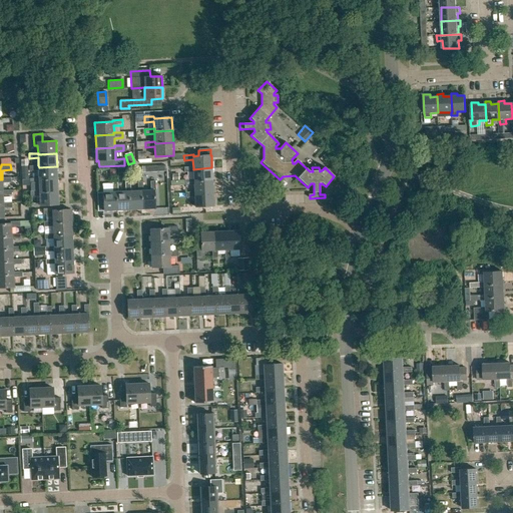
[(58,179),(57,166),(39,167),(38,165),(29,165),(30,171),(38,170),(39,177),(39,180),(58,179)]
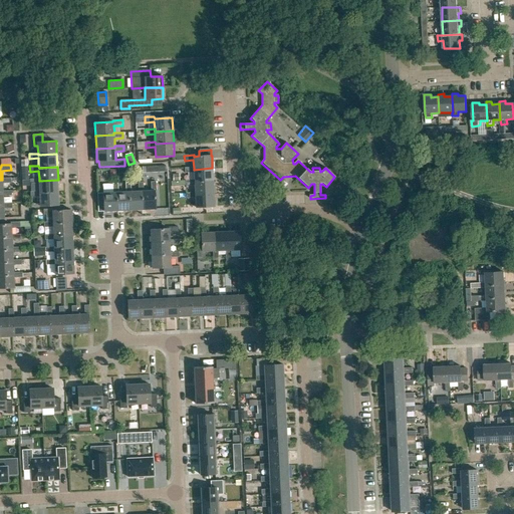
[(213,181),(212,168),(194,170),(194,168),(185,168),(186,174),(194,173),(194,181),(195,181),(195,182),(213,181)]
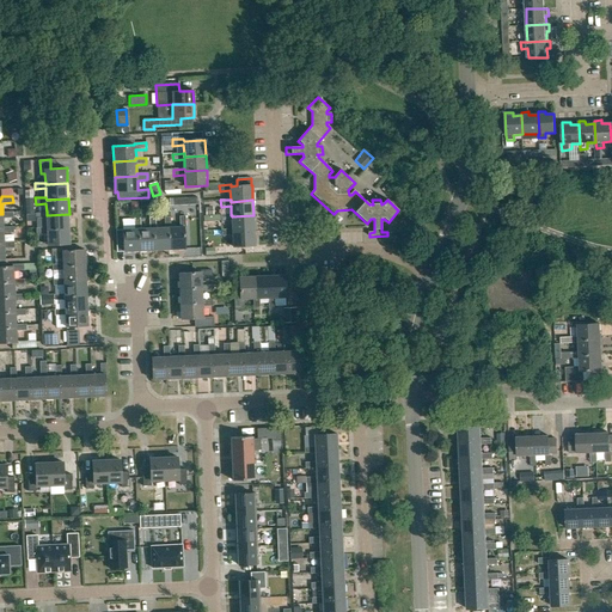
[(2,212),(2,214),(0,214),(0,228),(4,228),(4,226),(2,218),(13,218),(13,212),(2,212)]
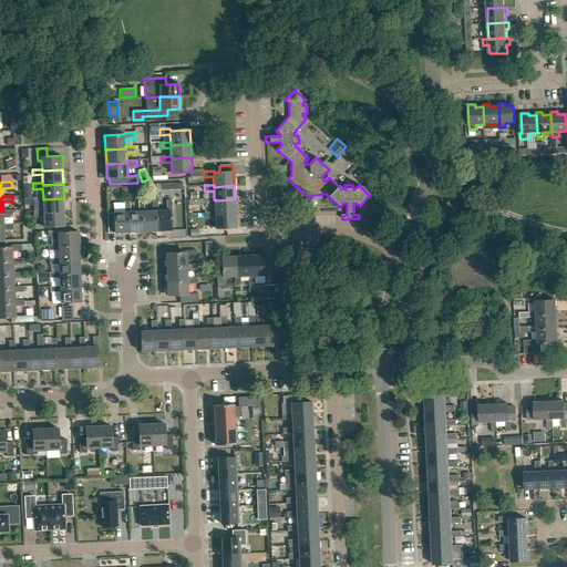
[(64,212),(64,198),(43,199),(43,196),(33,197),(33,203),(43,203),(43,210),(44,210),(44,213),(64,212)]
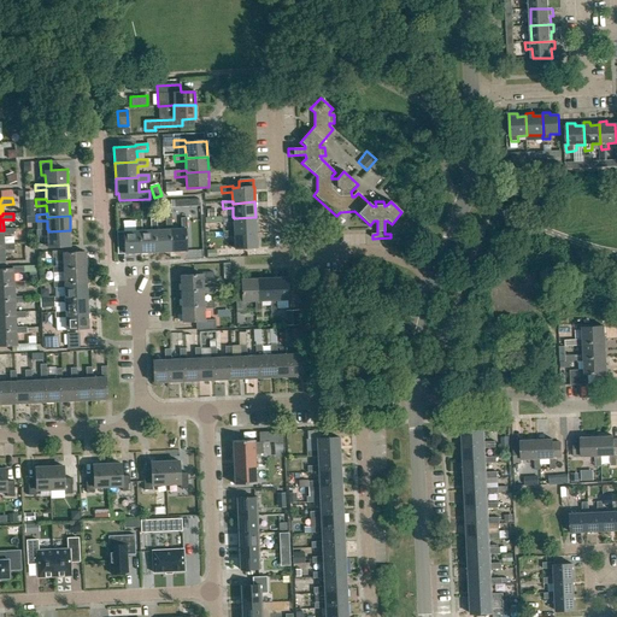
[(257,233),(256,217),(234,218),(234,217),(233,217),(223,217),(223,223),(234,223),(234,233),(235,233),(235,234),(257,233)]
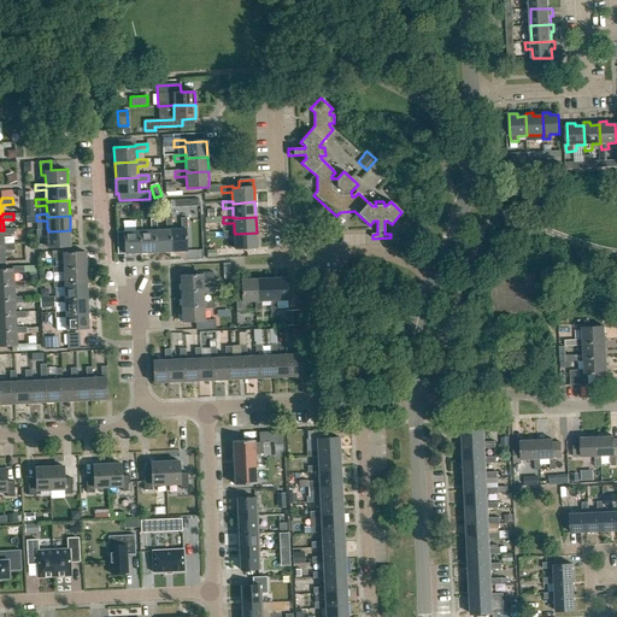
[(172,230),(170,230),(171,252),(187,251),(186,230),(188,230),(187,218),(181,218),(182,229),(172,229),(172,230)]
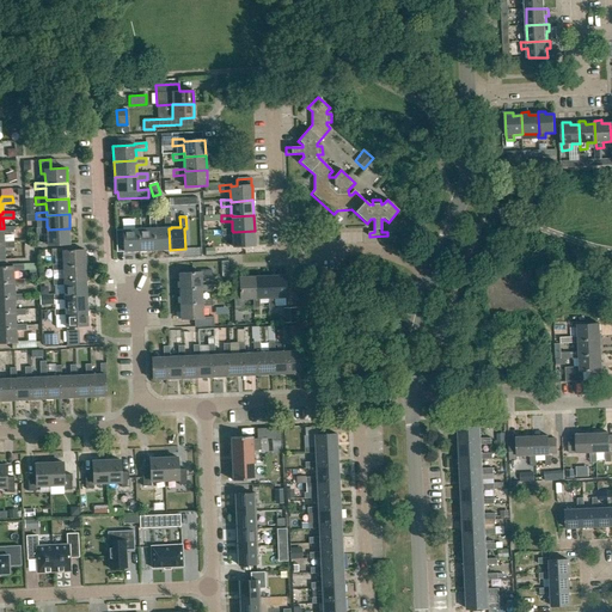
[(157,228),(157,222),(155,218),(150,218),(151,228),(141,230),(139,230),(140,251),(155,251),(154,228),(157,228)]
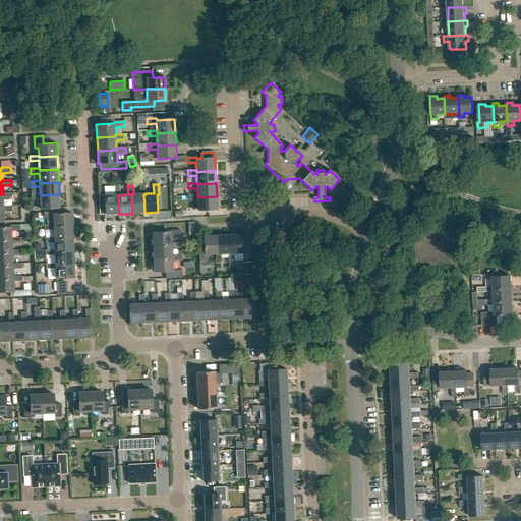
[(133,194),(131,194),(132,214),(145,213),(143,194),(146,194),(146,193),(146,185),(140,185),(140,194),(133,194)]
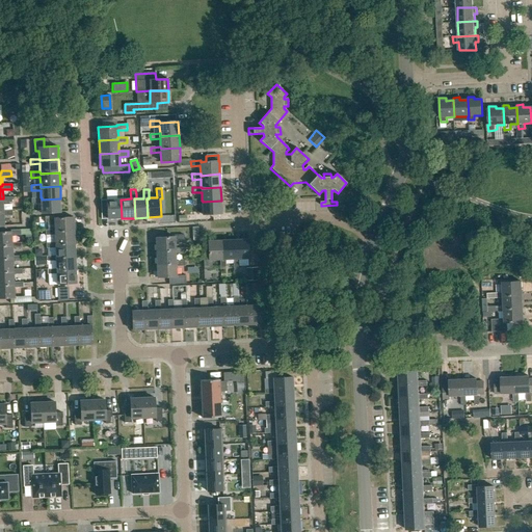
[(102,219),(122,218),(121,200),(123,200),(122,190),(116,190),(117,200),(107,200),(107,201),(101,201),(102,219)]
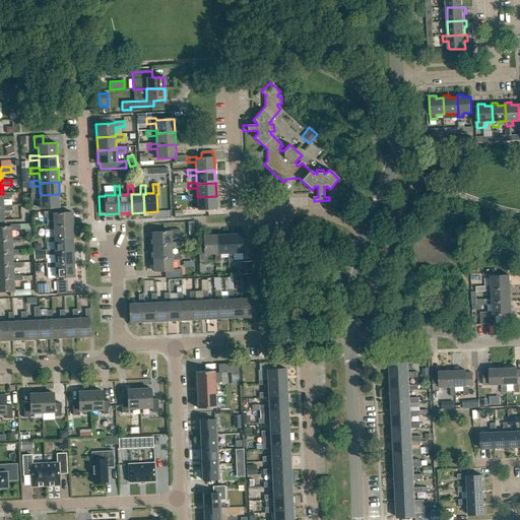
[(3,192),(3,194),(0,194),(0,207),(4,208),(3,206),(3,198),(12,198),(12,192),(3,192)]
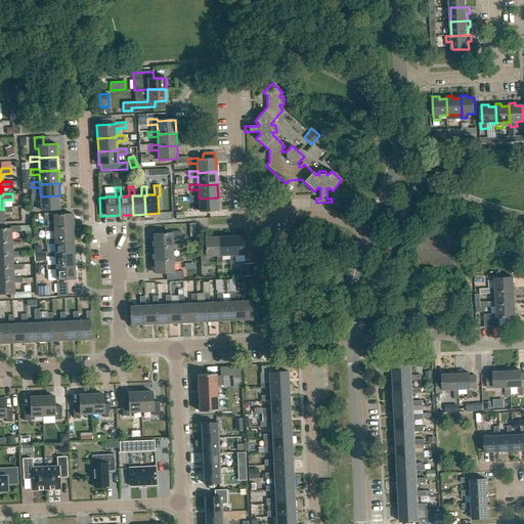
[(40,194),(32,195),(32,201),(41,200),(41,210),(60,209),(59,195),(41,197),(41,194),(40,194)]
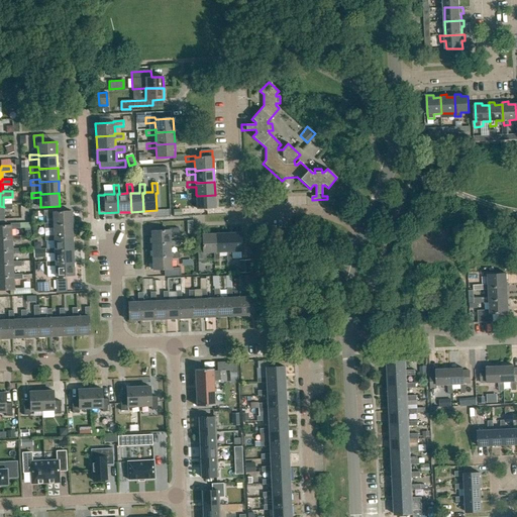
[(196,195),(187,195),(188,200),(196,199),(197,208),(216,207),(215,195),(197,196),(197,195),(196,195)]
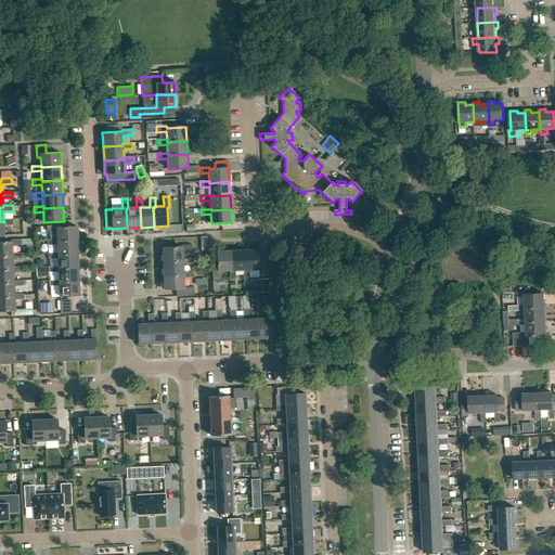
[(4,222),(0,221),(0,235),(4,235),(4,226),(14,224),(13,219),(3,220),(4,222)]
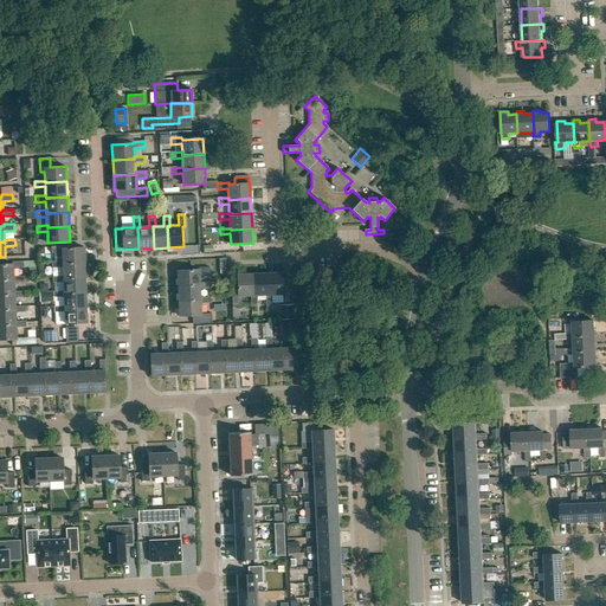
[(63,246),(51,247),(52,252),(63,252),(63,262),(63,264),(85,263),(84,247),(63,249),(63,246)]
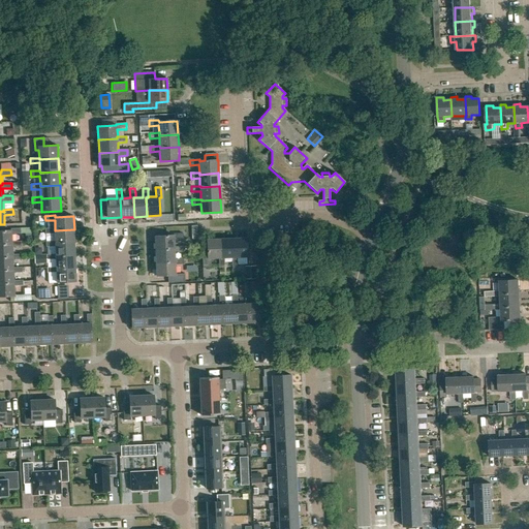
[(0,243),(12,243),(12,242),(12,234),(21,234),(21,228),(11,229),(11,230),(0,230),(0,243)]
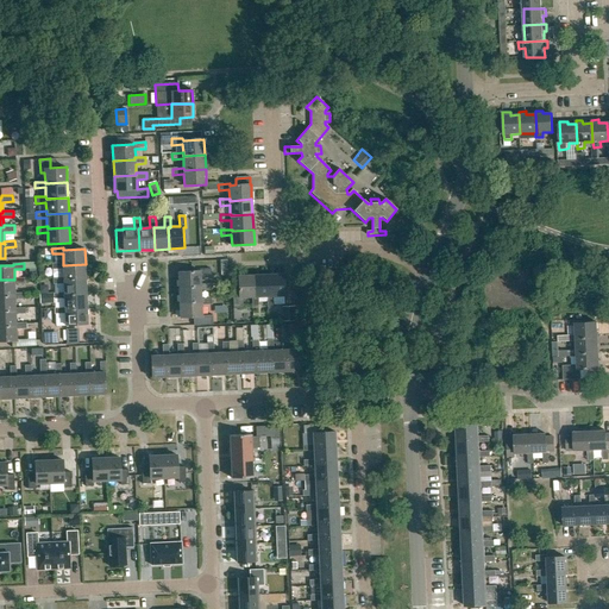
[(86,278),(86,264),(63,265),(63,263),(52,263),(52,269),(63,269),(64,277),(64,280),(86,278)]
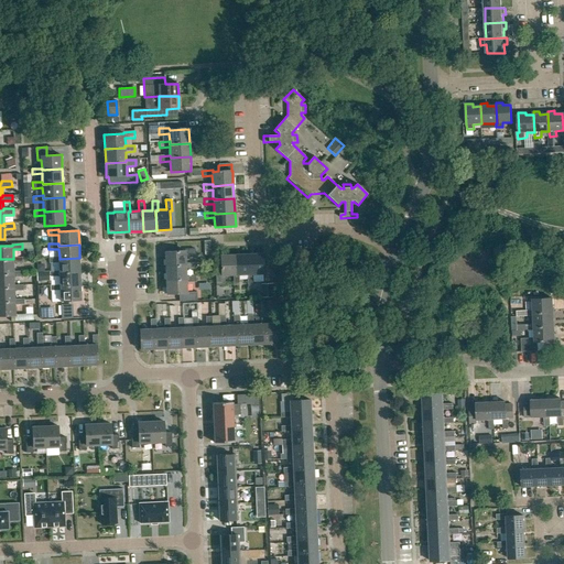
[(185,262),(186,262),(185,253),(196,253),(195,248),(184,249),(185,251),(165,252),(165,267),(185,266),(185,262)]
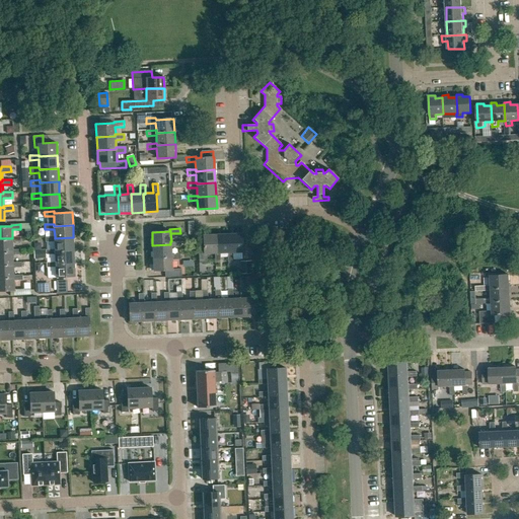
[(228,252),(228,262),(233,262),(233,252),(243,252),(242,233),(229,234),(230,252),(228,252)]
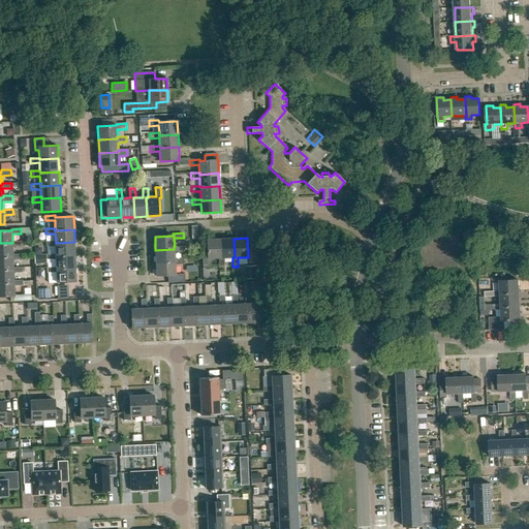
[(220,239),(207,240),(208,258),(203,258),(203,269),(212,268),(211,258),(219,258),(221,258),(220,239)]
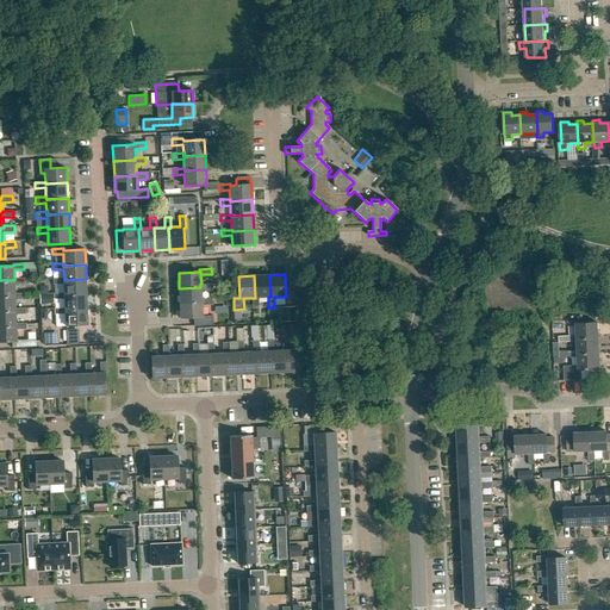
[(269,275),(254,275),(255,298),(253,298),(253,309),(259,309),(259,298),(268,297),(271,297),(269,275)]
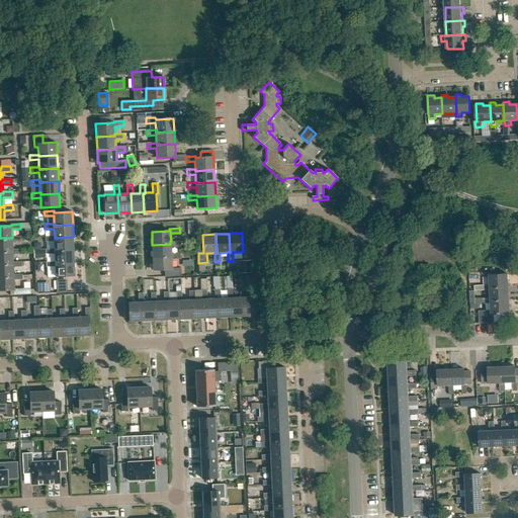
[(12,237),(12,238),(0,238),(0,251),(13,250),(13,249),(12,242),(21,241),(21,236),(12,237)]
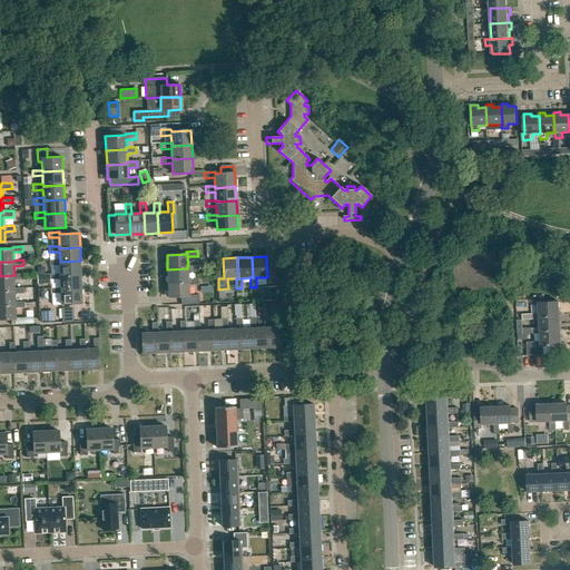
[(81,275),(80,261),(60,262),(60,259),(49,259),(50,266),(60,265),(60,273),(61,276),(81,275)]
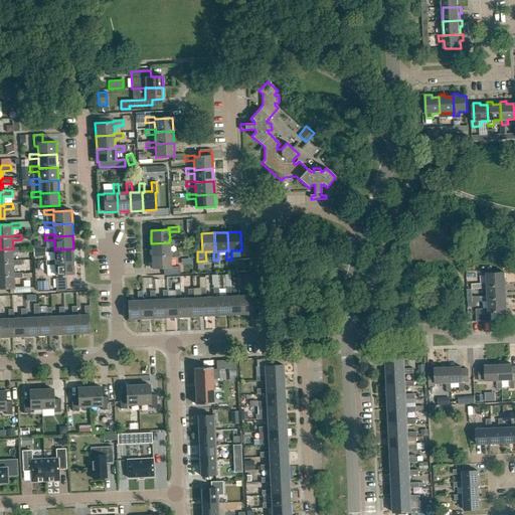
[(170,252),(170,244),(179,244),(179,239),(170,239),(169,239),(169,242),(151,243),(152,255),(170,254),(170,252)]
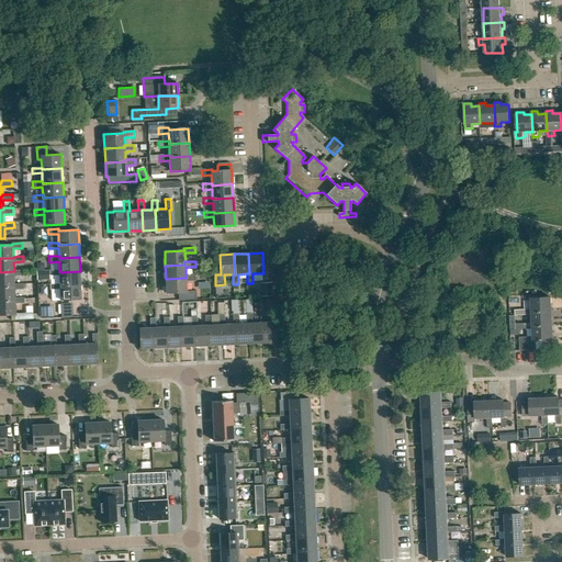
[(80,285),(80,271),(60,272),(59,269),(49,270),(49,276),(59,276),(60,283),(60,285),(80,285)]
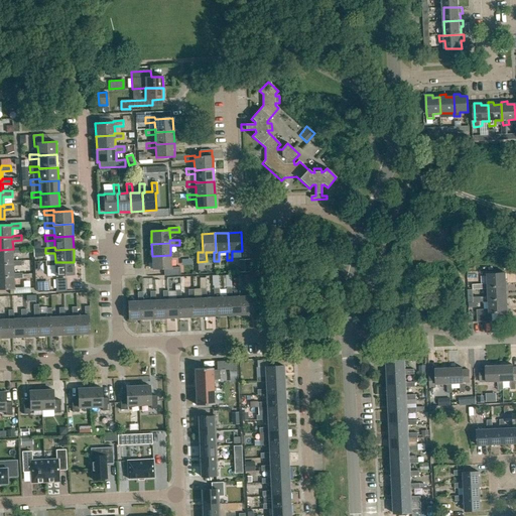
[(13,254),(22,253),(21,248),(13,248),(13,249),(0,250),(0,262),(13,262),(13,261),(13,254)]
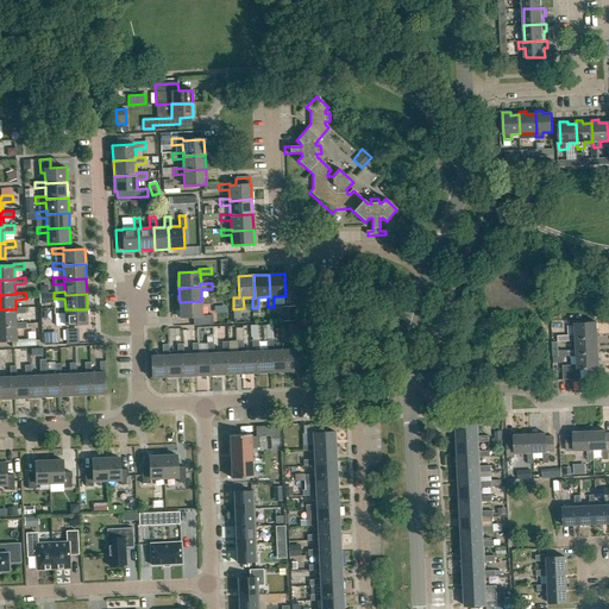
[(201,301),(180,302),(181,318),(193,318),(194,326),(213,325),(212,315),(208,315),(202,315),(201,305),(212,305),(212,299),(201,299),(201,301)]
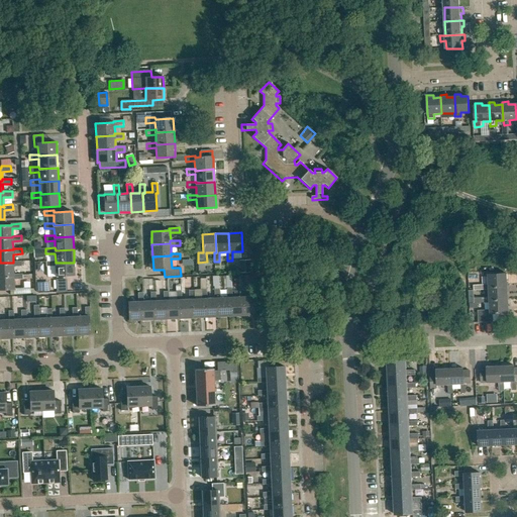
[(13,262),(13,263),(0,263),(0,276),(14,276),(14,275),(13,267),(22,266),(22,261),(13,262)]
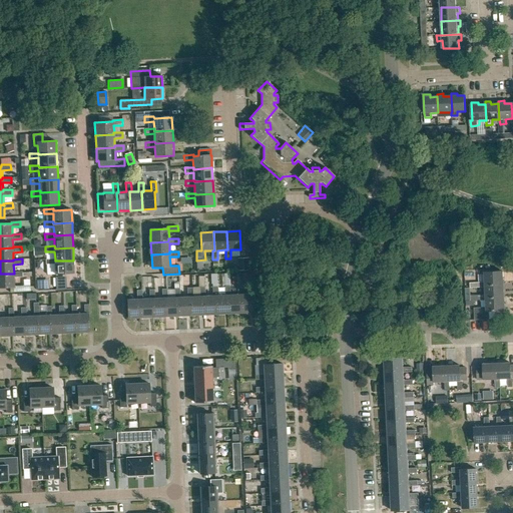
[(55,259),(46,260),(46,265),(55,265),(55,274),(74,274),(73,261),(55,261),(55,259)]
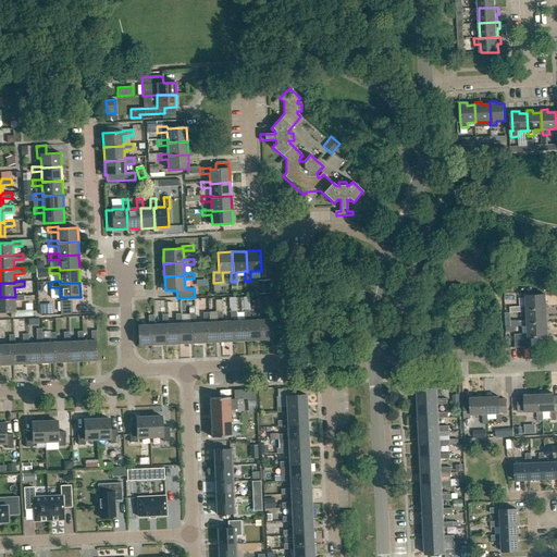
[(270,283),(258,283),(258,294),(270,293),(270,283)]
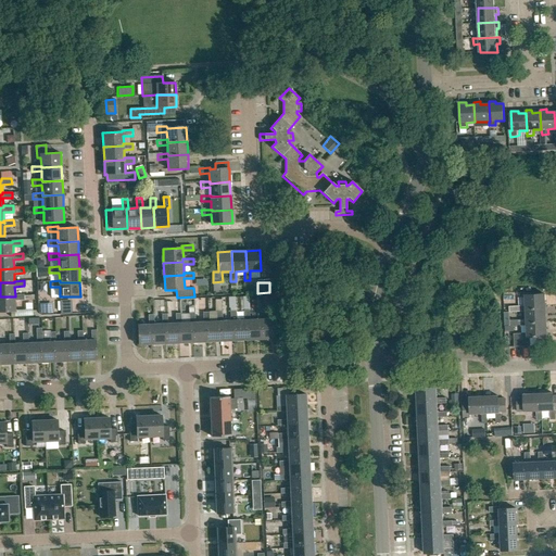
[(15,297),(0,297),(0,312),(15,311),(15,301),(25,301),(24,294),(15,295),(15,297)]
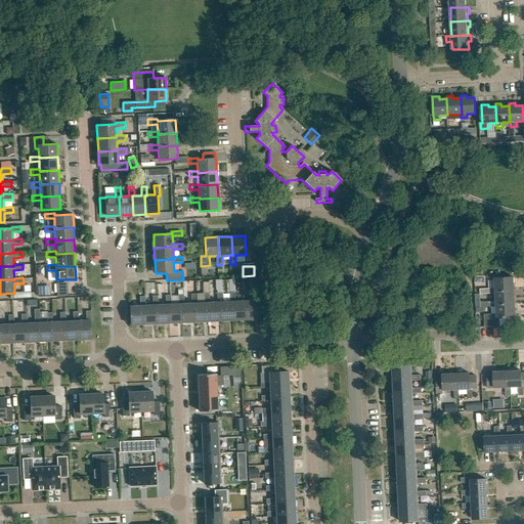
[(515,277),(495,277),(496,289),(480,290),(481,295),(496,294),(496,292),(515,291),(515,277)]
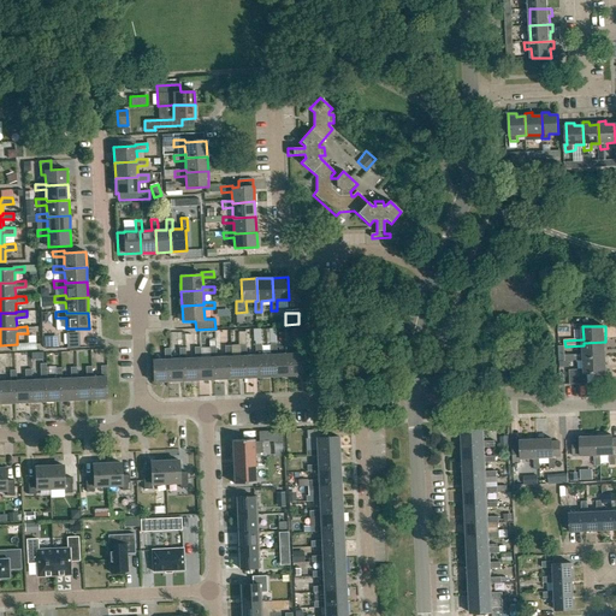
[(302,353),(291,353),(289,354),(290,377),(306,375),(304,354),(308,354),(307,342),(301,343),(302,353)]
